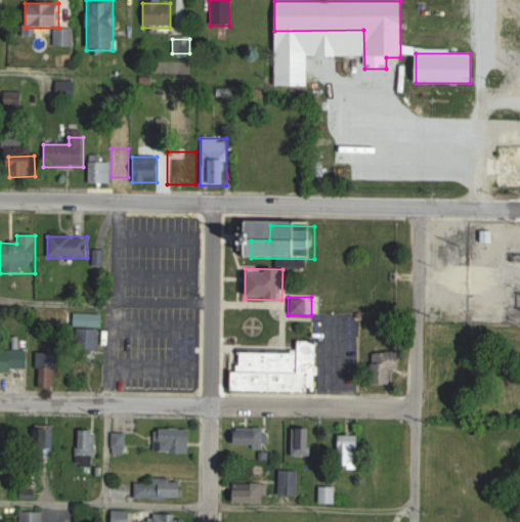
[(96,352),(96,331),(75,331),(75,352),(96,352)]
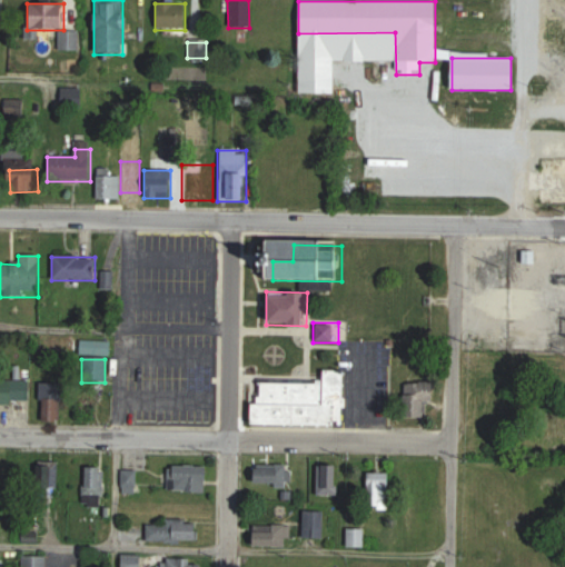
[(344,371),(320,370),(320,383),(256,381),(256,404),(250,404),(249,427),(343,428),(344,371)]
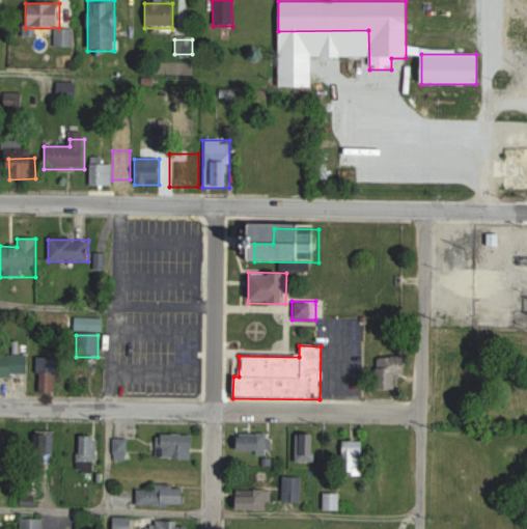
[(27,356),(0,356),(0,377),(27,378),(27,356)]
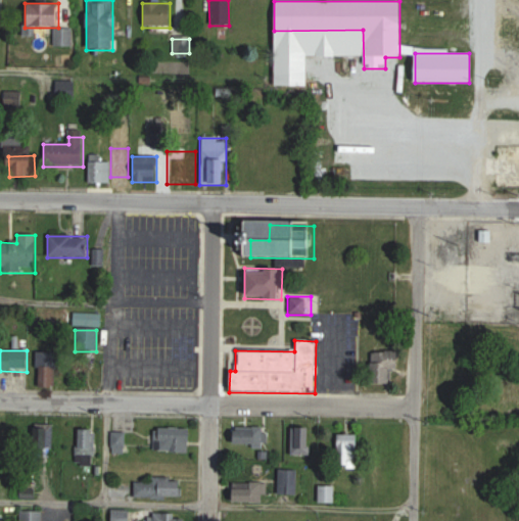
[(35,352),(35,389),(56,389),(56,352),(35,352)]
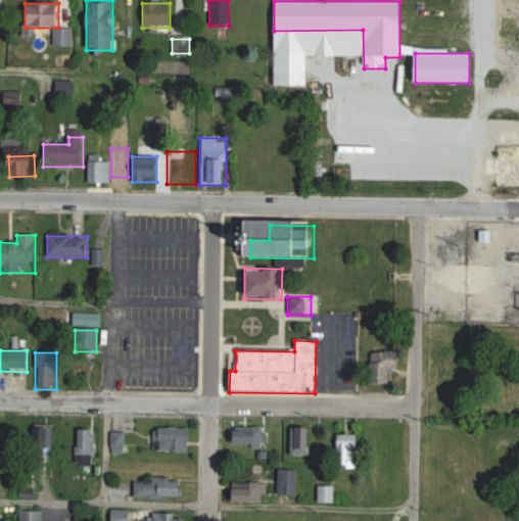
[(399,370),(399,352),(369,352),(369,385),(389,385),(389,370),(399,370)]
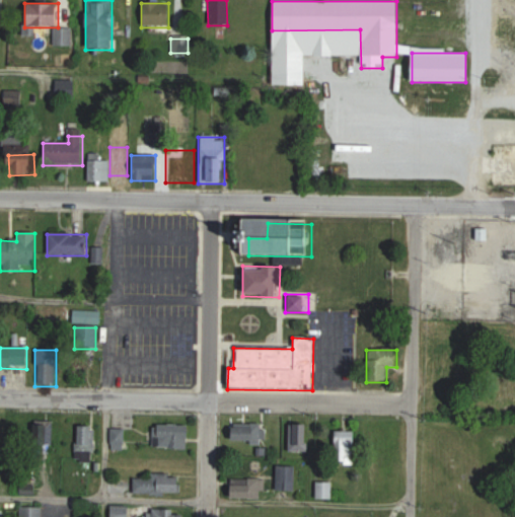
[(52,454),(52,422),(32,422),(32,454),(52,454)]
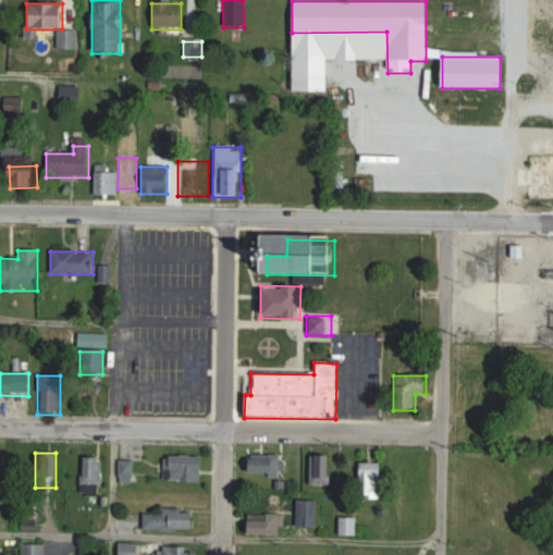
[(328,455),(307,455),(307,486),(328,486),(328,455)]
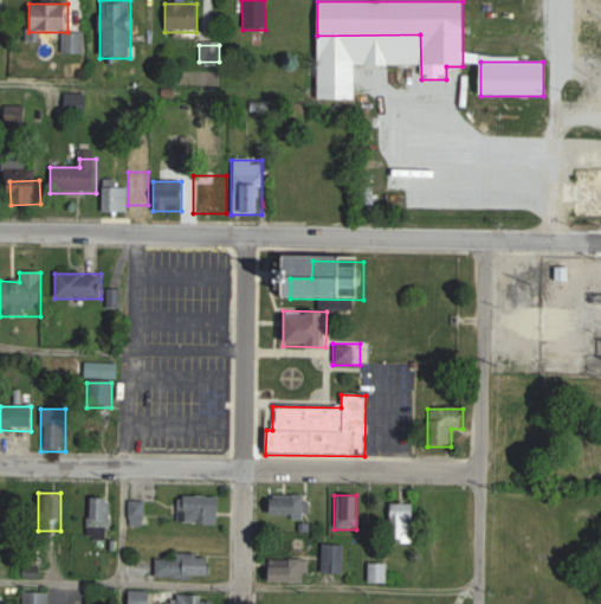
[(303,519),(303,496),(267,496),(267,519),(303,519)]
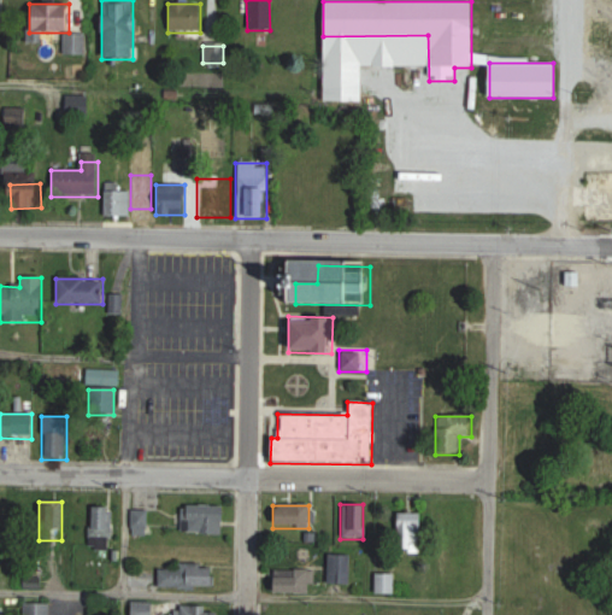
[(180,536),(223,536),(223,507),(180,507),(180,536)]
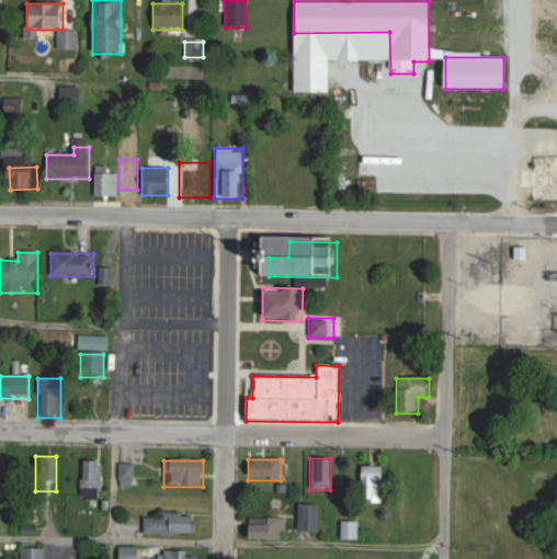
[(101,500),(101,461),(80,461),(80,500),(101,500)]
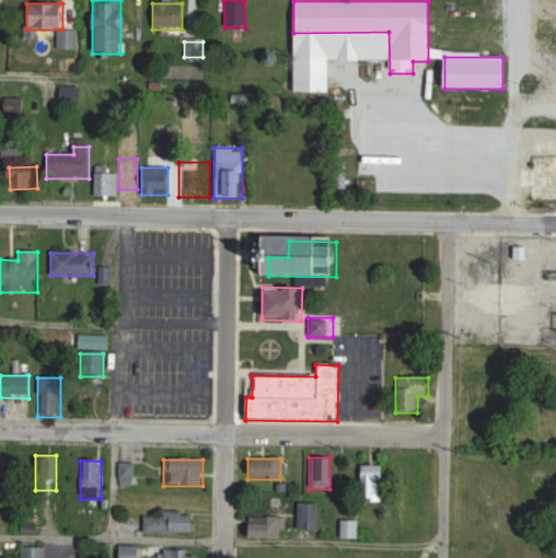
[(116,464),(116,487),(134,487),(134,464),(116,464)]
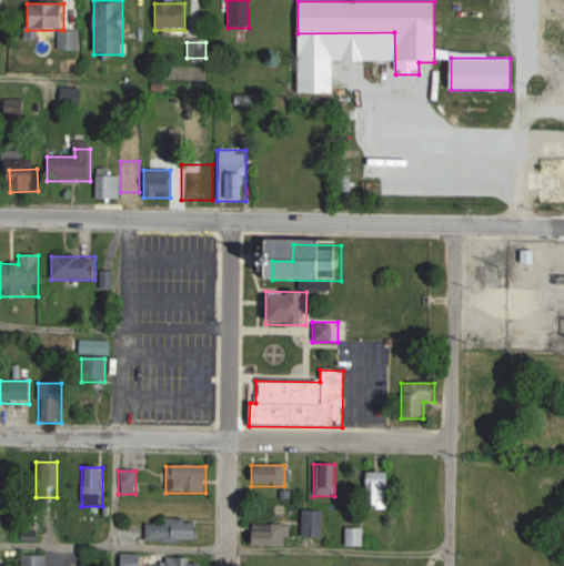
[(388,509),(388,473),(364,473),(364,509),(388,509)]
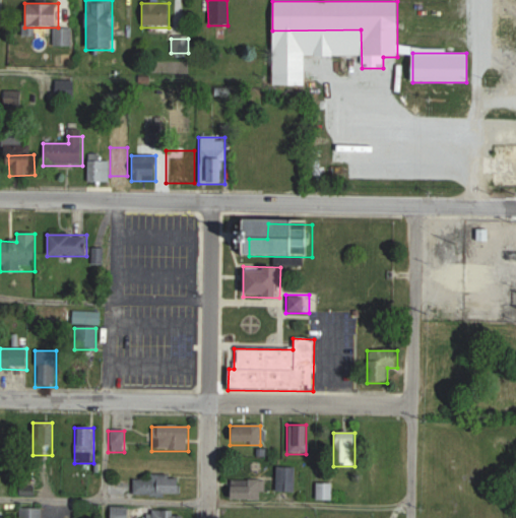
[(274,494),(294,494),(294,467),(274,467),(274,494)]
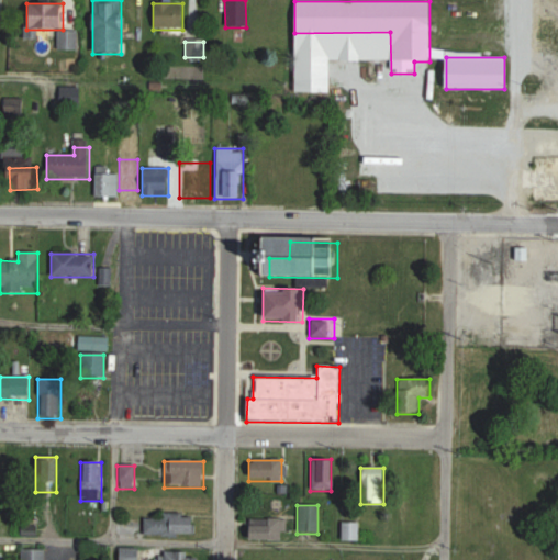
[(142,515),(142,536),(194,537),(194,516),(142,515)]
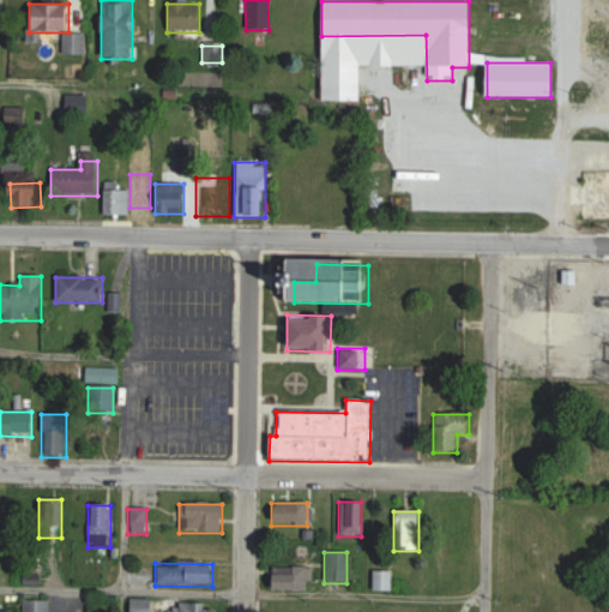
[(308,591),(308,567),(269,567),(269,591),(308,591)]
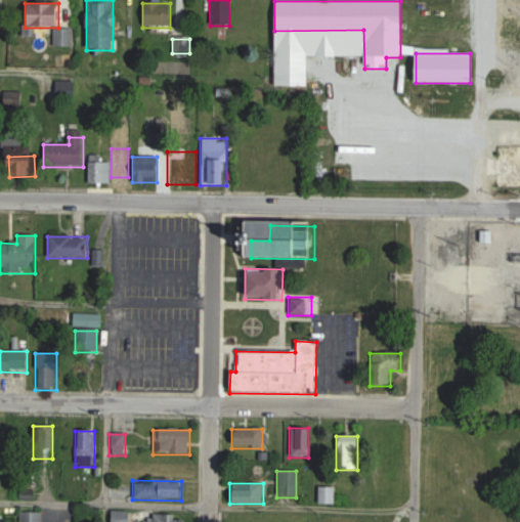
[(317,505),(333,505),(333,488),(317,488),(317,505)]
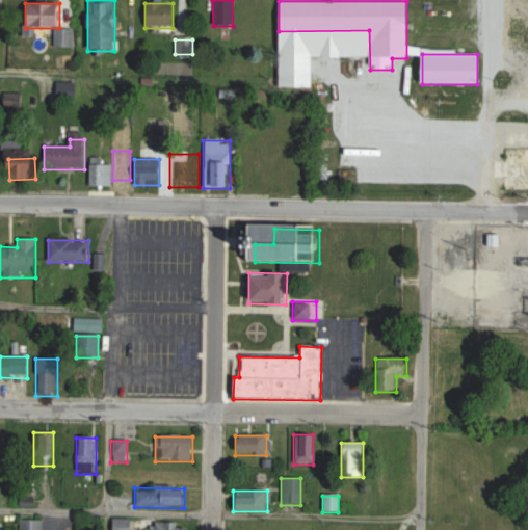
[(129,529),(130,520),(111,520),(111,529),(129,529)]
